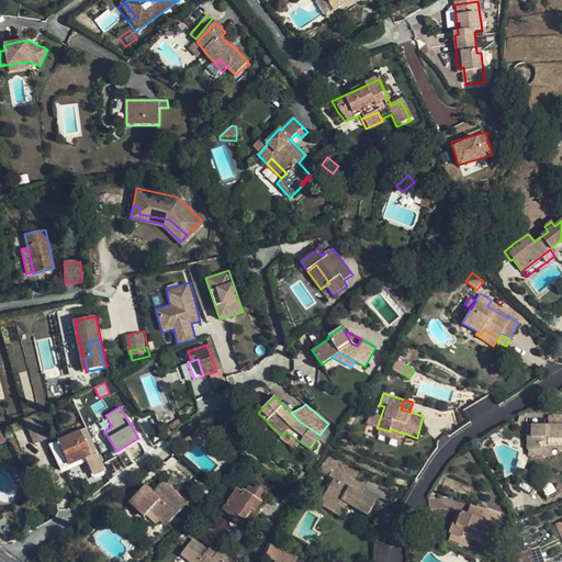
[(31,429),(29,430),(35,445),(48,438),(37,414),(26,419),(31,429)]
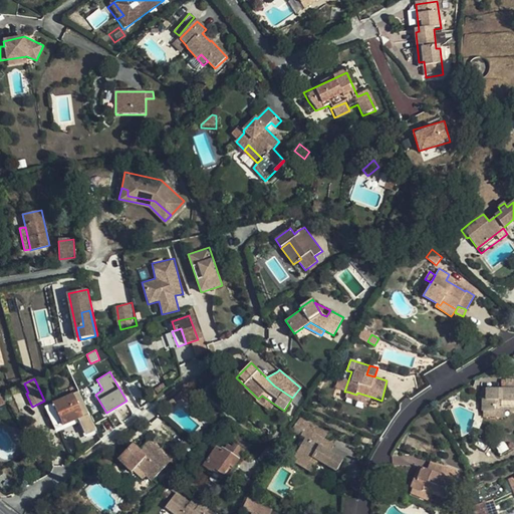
[(482,411),(483,411),(494,412),(494,410),(504,410),(513,409),(513,379),(506,379),(505,389),(483,389),(482,411)]
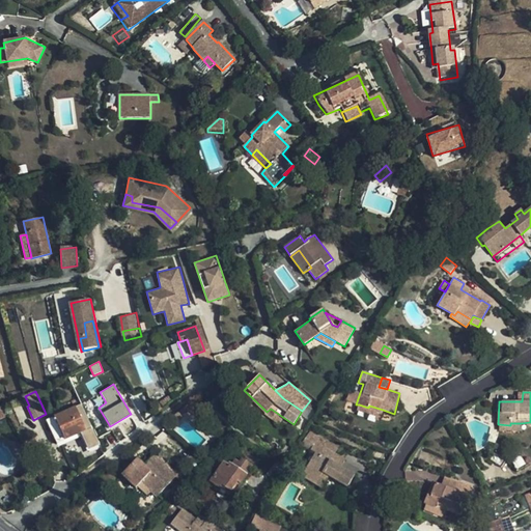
[(368,408),(359,404),(357,411),(381,418),(383,410),(369,406),(368,408)]
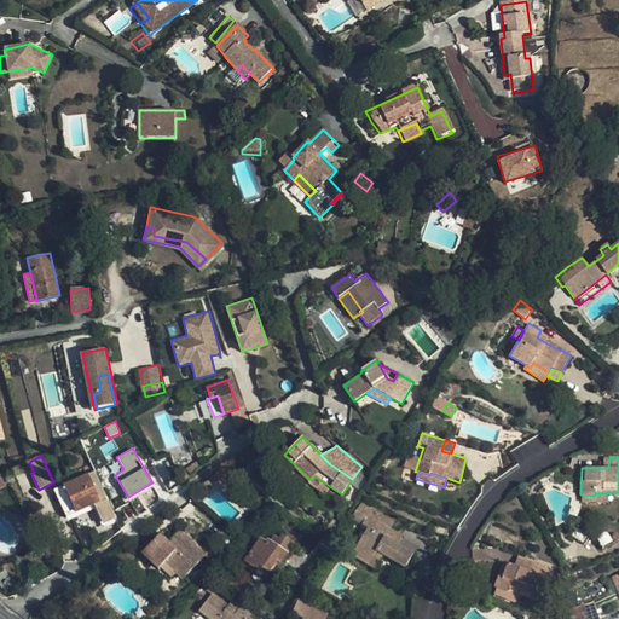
[(6,473),(0,475),(0,489),(11,484),(6,473)]
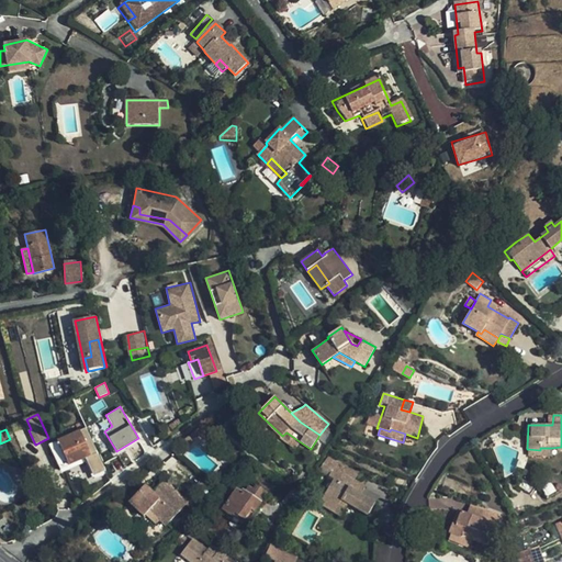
[(77,462),(91,456),(80,431),(49,445),(58,463),(62,462),(65,468),(77,462)]
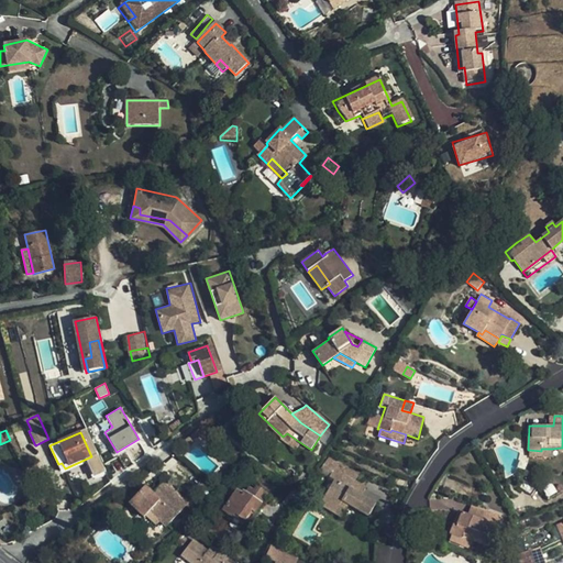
[(283,437),(282,435),(280,439),(296,450),(301,443),(287,433),(283,437)]
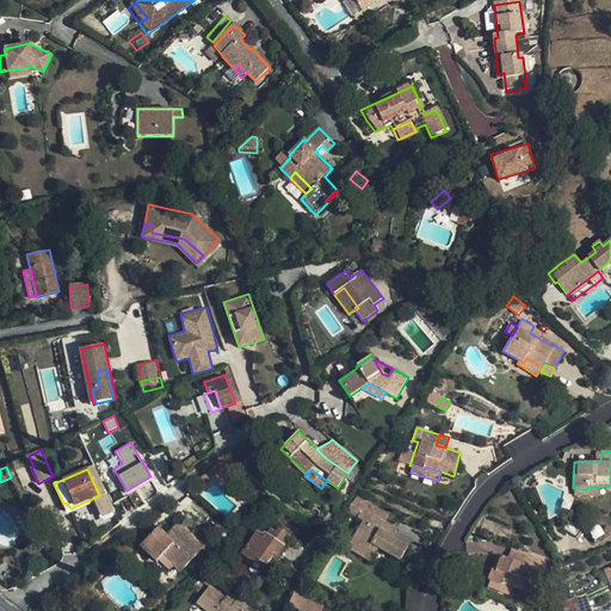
[(351,503),(363,510),(363,508),(386,520),(389,513),(357,494),(351,503)]
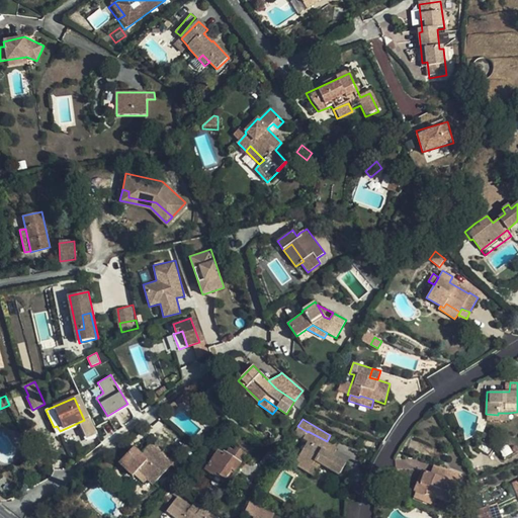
[(87,427),(84,420),(71,426),(74,432),(87,427)]
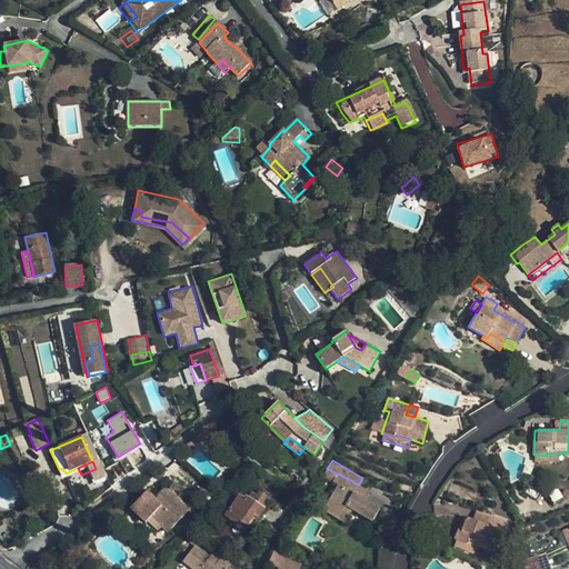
[(323,509),(339,519),(347,507),(352,510),(372,521),(380,508),(366,499),(360,497),(365,489),(359,485),(338,473),(338,475),(333,481),(338,485),(323,509)]
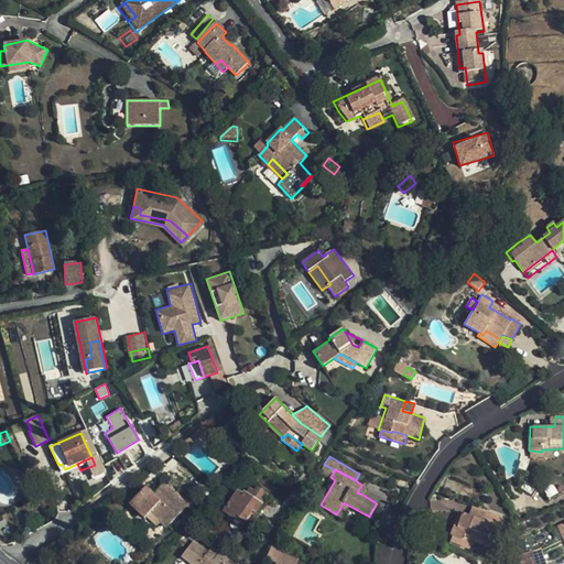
[(165,528),(190,503),(164,481),(155,490),(158,492),(154,497),(152,495),(145,487),(134,499),(138,501),(132,507),(143,519),(145,517),(149,512),(160,522),(165,528)]
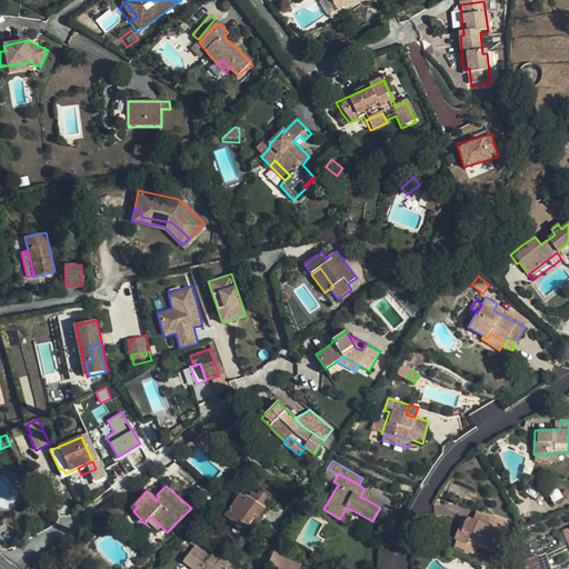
[(360,497),(366,499),(370,491),(365,489),(360,497)]
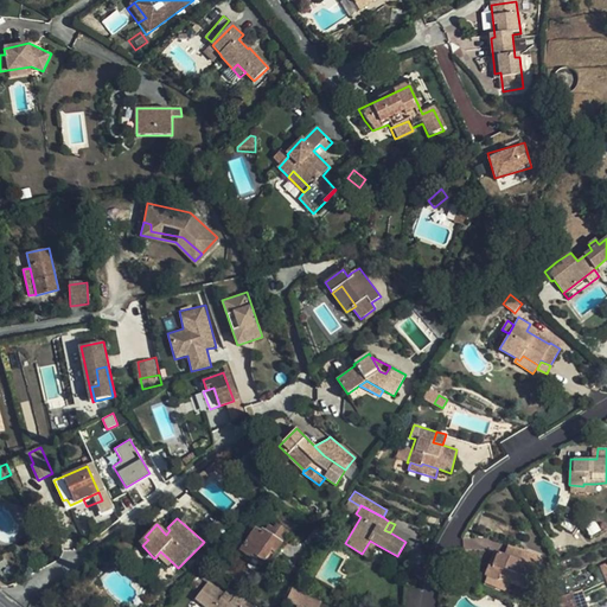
[(590,538),(601,532),(595,522),(583,528),(590,538)]
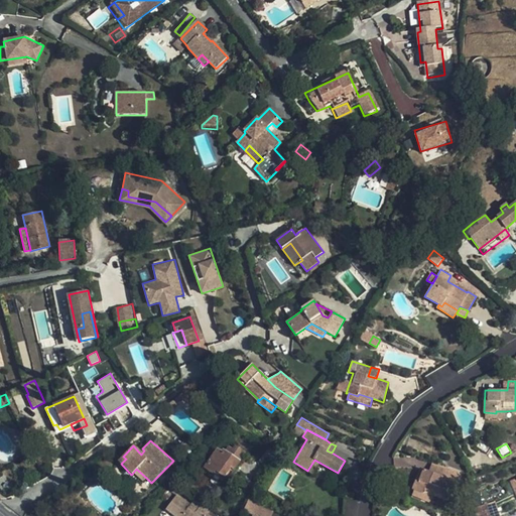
[(215,475),(220,478),(223,480),(231,468),(234,470),(240,461),(239,460),(245,452),(236,445),(233,449),(229,447),(226,452),(223,449),(222,452),(218,448),(205,468),(215,475)]
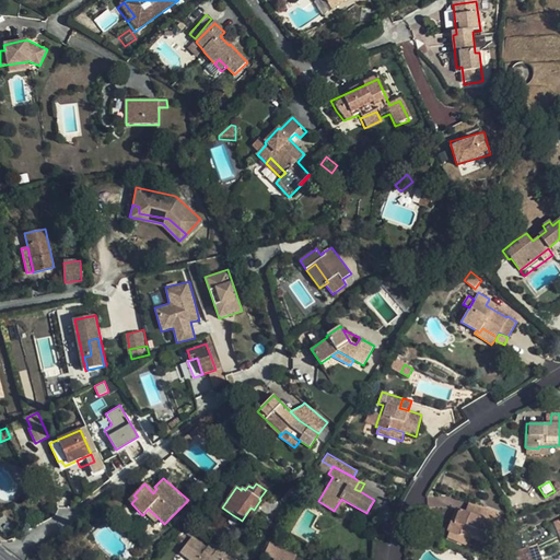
[(281,499),(291,505),(301,491),(300,490),(291,485),(281,499)]
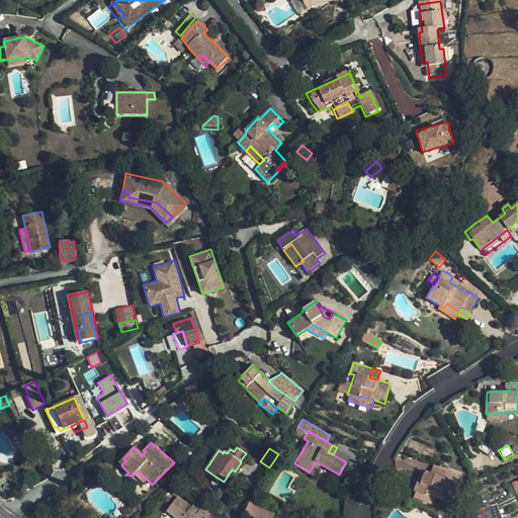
[(316,461),(309,472),(314,476),(321,464),(316,461)]
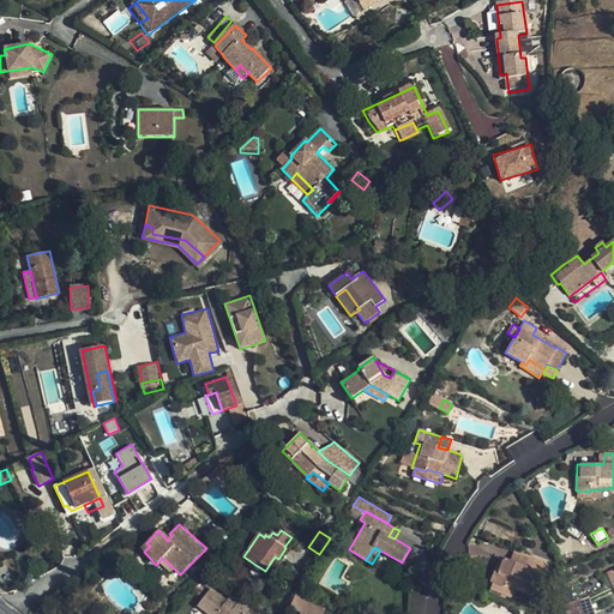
[(515,551),(511,561),(525,567),(529,557),(515,551)]
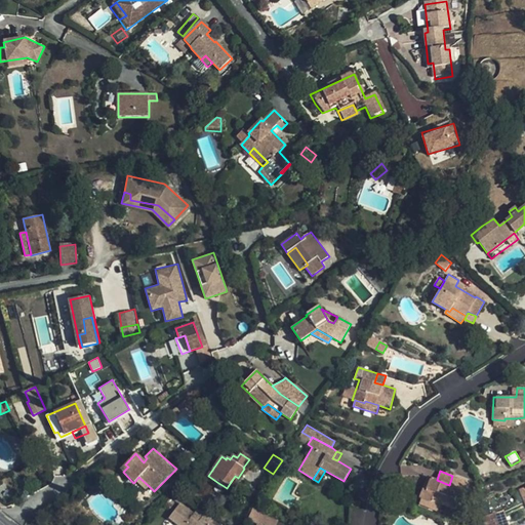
[(449,485),(437,480),(428,477),(419,497),(420,498),(431,502),(431,500),(441,505),(455,510),(462,492),(466,493),(468,486),(465,485),(467,481),(452,476),(449,485)]
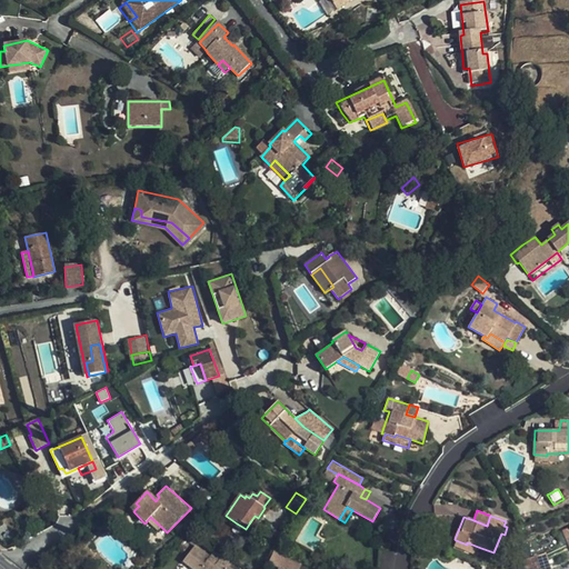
[(161,527),(150,517),(147,521),(158,531),(161,527)]
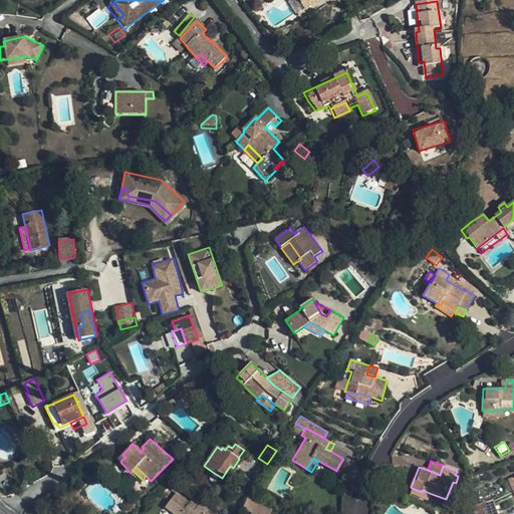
[(215,482),(219,476),(214,473),(210,478),(215,482)]
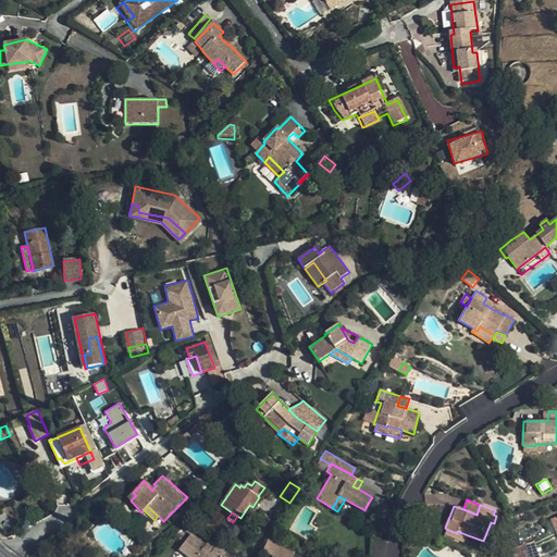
[(556,517),(547,521),(554,536),(556,535),(556,517)]
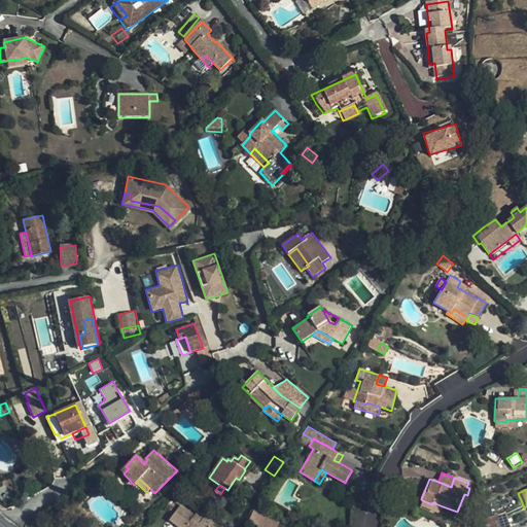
[(432,504),(422,500),(421,505),(440,514),(443,506),(432,502),(432,504)]
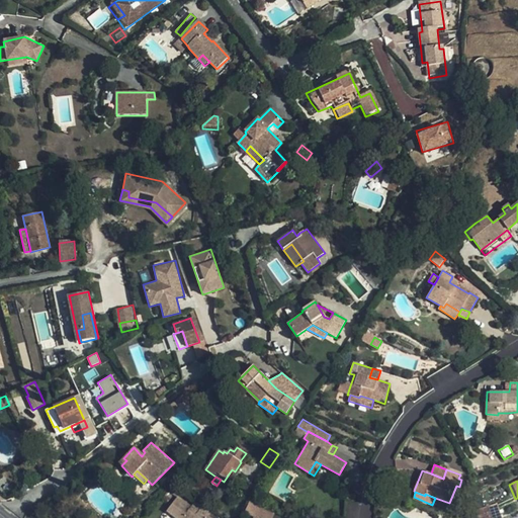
[(214,517),(207,512),(209,510),(204,507),(201,510),(201,509),(194,503),(190,507),(177,497),(166,511),(174,517),(214,517)]
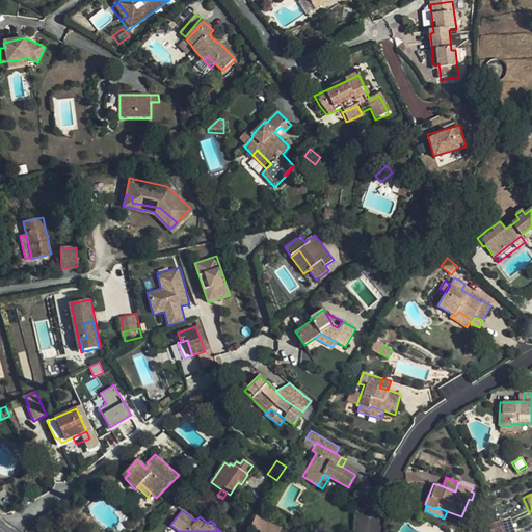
[(277,531),(282,525),(266,519),(261,530),(264,531),(277,531)]
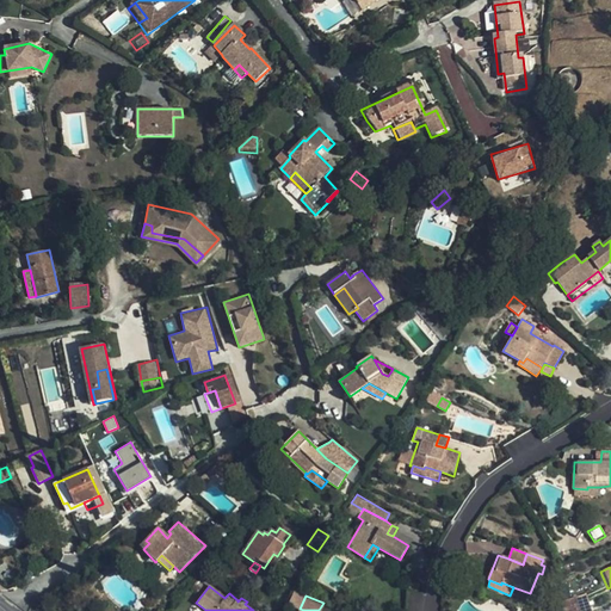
[(590,610),(593,610),(587,596),(569,603),(572,610),(590,610)]
